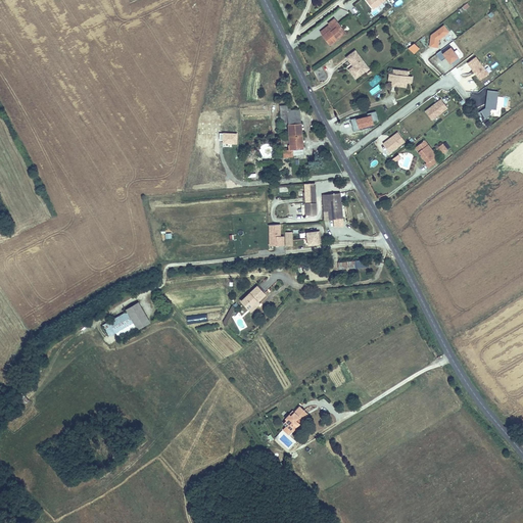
[(365,0),(373,10),(385,0),(365,0)]
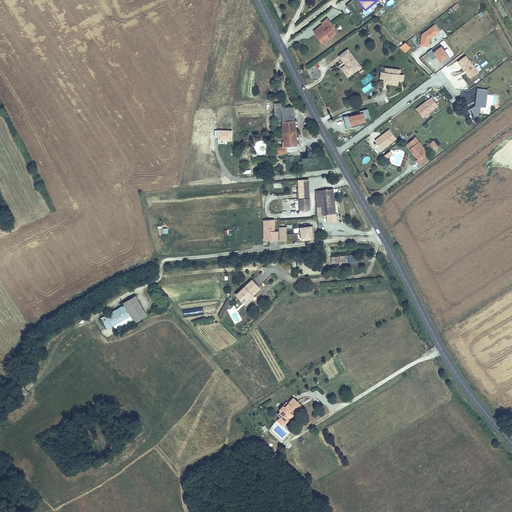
[(324,41),(330,36),(328,34),(337,27),(327,15),(321,20),(326,25),(317,33),(324,41)]
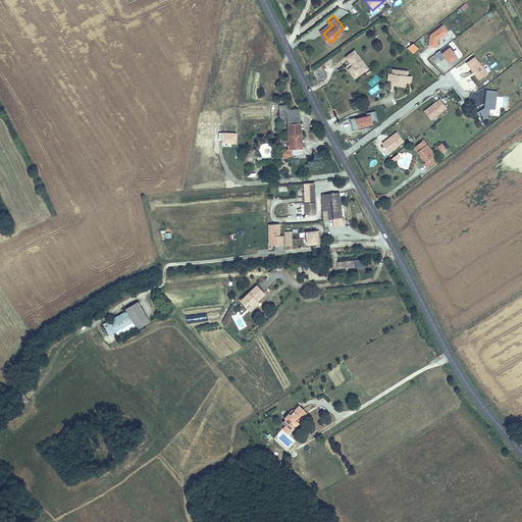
[(438,39),(449,31),(444,24),(431,35),(429,46),(437,46),(438,39)]
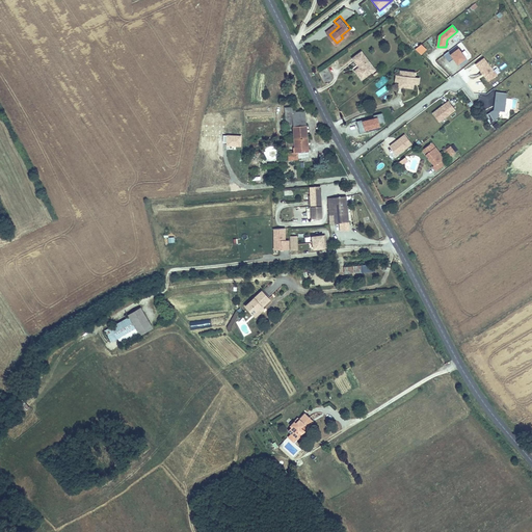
[(341,35),(343,37),(352,30),(350,28),(341,35)]
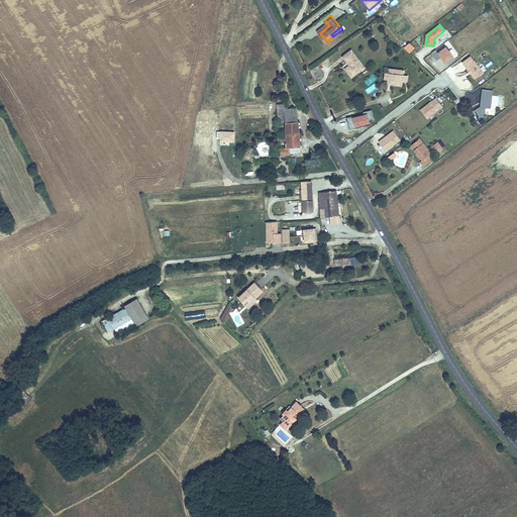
[(403,48),(408,54),(414,48),(409,42),(403,48)]
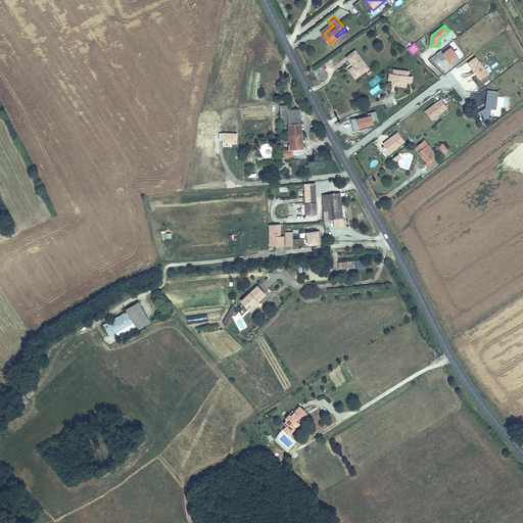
[(461,58),(455,51),(456,50),(453,46),(444,53),(442,50),(437,53),(442,60),(447,57),(453,64),(461,58)]
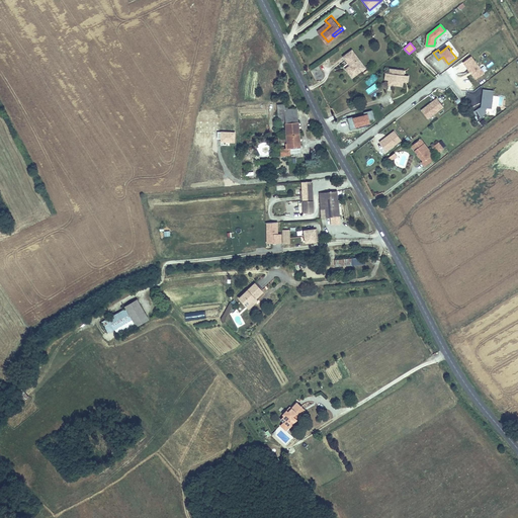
[(362,60),(352,48),(344,54),(349,62),(350,61),(351,62),(351,64),(350,65),(349,64),(346,66),(350,71),(352,70),(355,73),(363,68),(359,63),(362,60)]
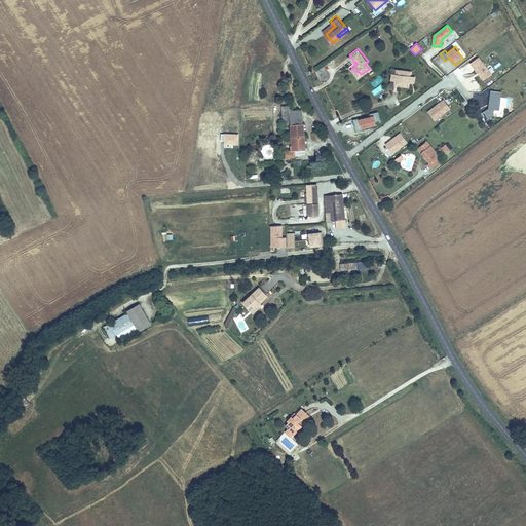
[(491,75),(478,58),(471,64),(478,73),(479,73),(481,75),(480,75),(484,80),(491,75)]
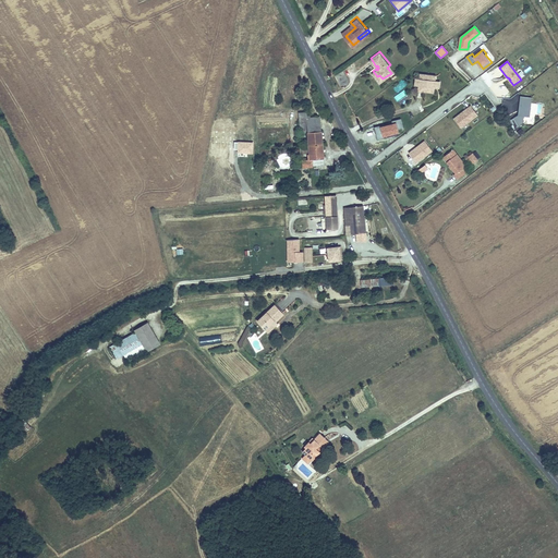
[(419,83),(417,88),(434,91),(434,85),(435,79),(436,73),(420,71),(419,76),(419,83)]
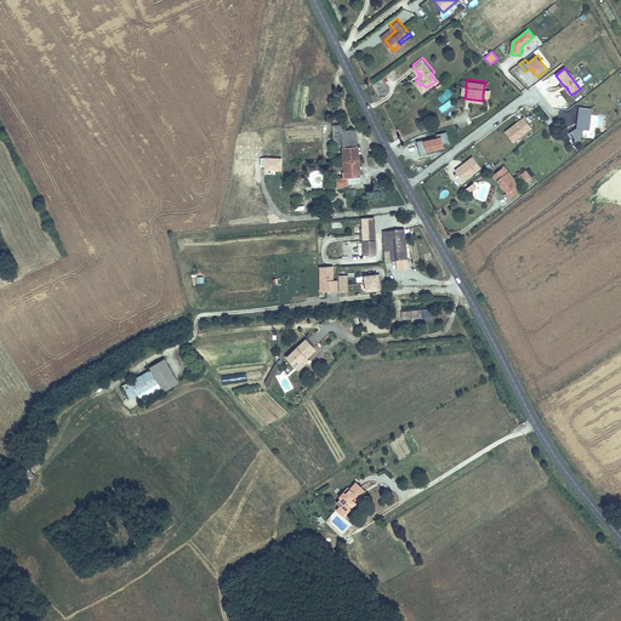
[(440,113),(454,107),(451,101),(438,107),(440,113)]
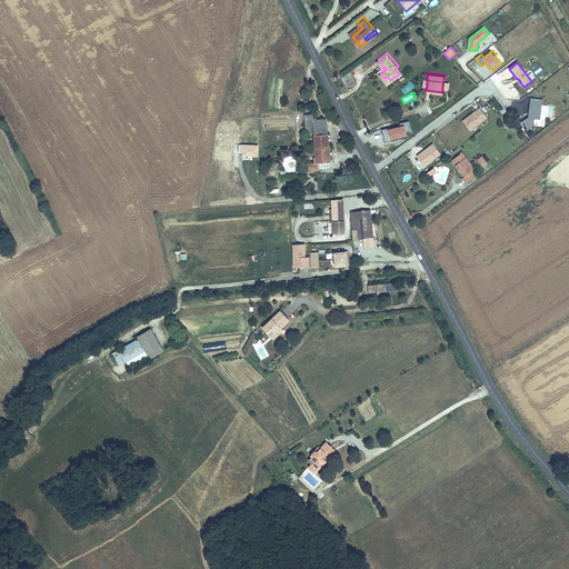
[(540,120),(542,100),(531,99),(529,118),(525,121),(530,129),(533,127),(535,119),(540,120)]
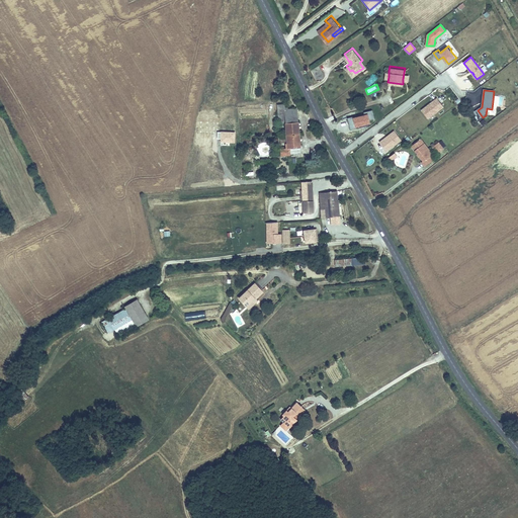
[(444,107),(437,99),(422,110),(428,119),(444,107)]
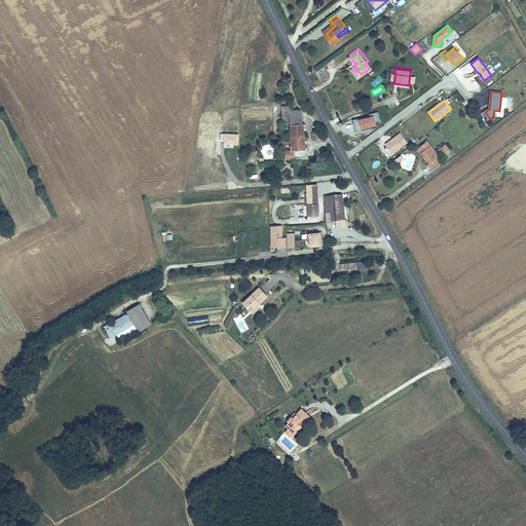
[(299,108),(292,108),(292,103),(282,105),(284,123),(290,122),(291,135),(303,133),(301,115),(300,115),(299,108)]
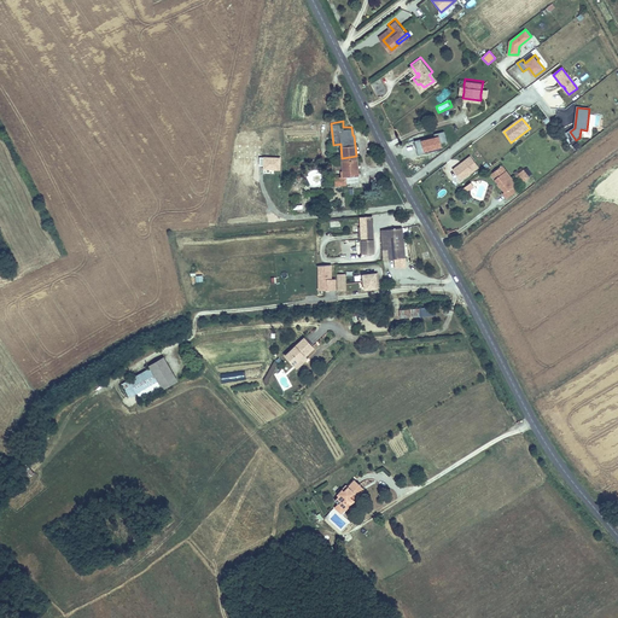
[(357,172),(356,156),(342,158),(343,167),(339,167),(339,172),(336,172),(337,181),(343,181),(347,178),(357,176),(357,172)]
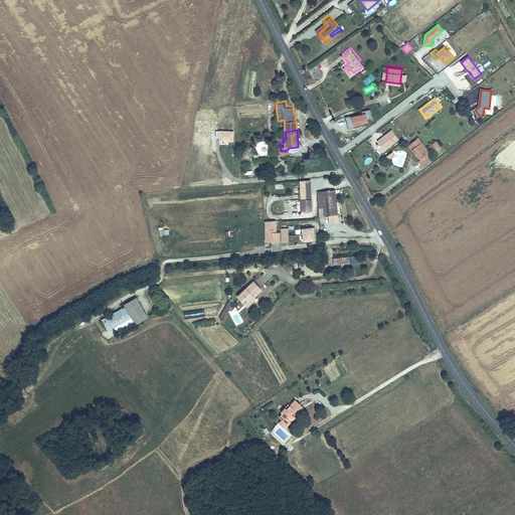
[(384,151),(399,140),(392,131),(377,142),(384,151)]
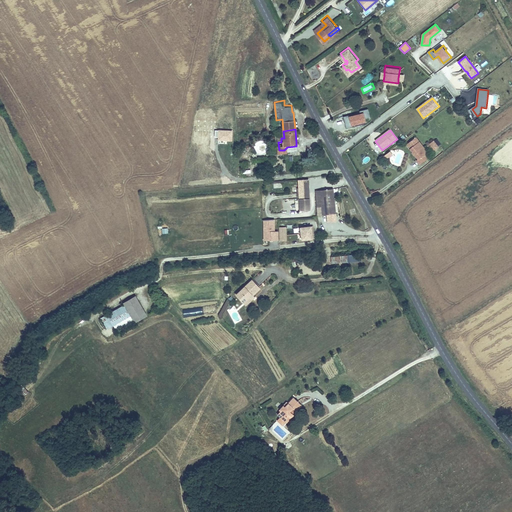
[(416,136),(412,139),(415,143),(411,147),(414,150),(415,152),(419,157),(417,158),(420,162),(429,155),(426,152),(428,150),(416,136)]
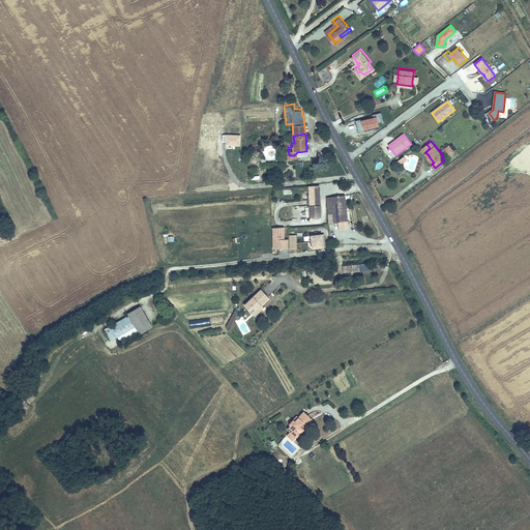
[(449,144),(443,149),(448,155),(454,150),(449,144)]
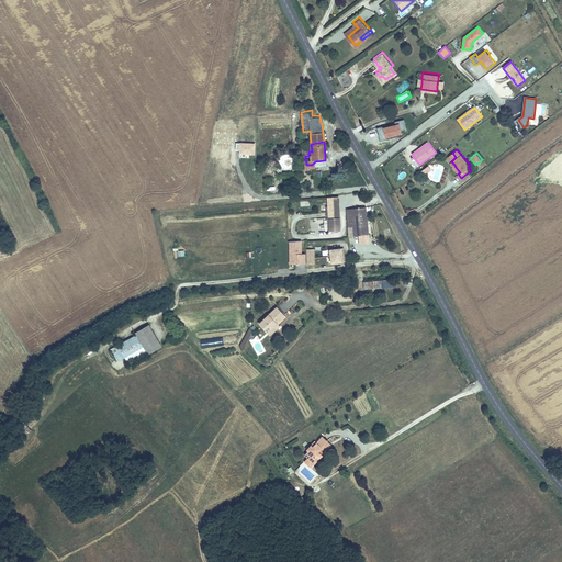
[(327,217),(328,229),(338,229),(338,217),(337,197),(326,197),(327,217)]
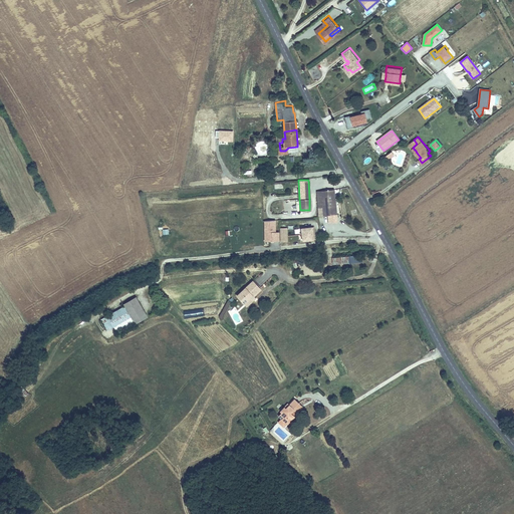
[(332,186),(316,187),(317,203),(321,203),(321,211),(333,210),(332,186)]
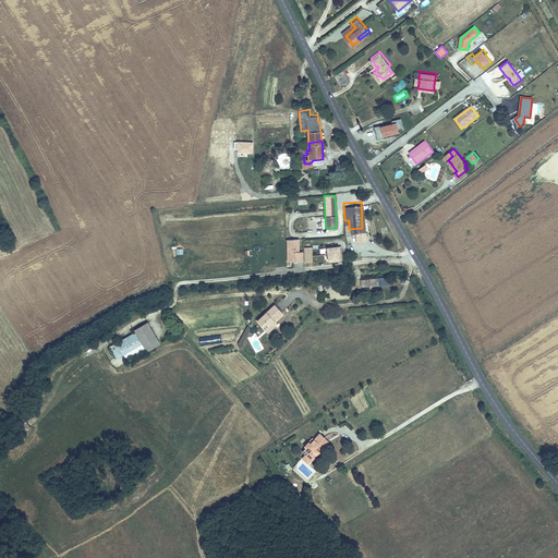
[(340,259),(339,245),(326,246),(327,261),(340,259)]
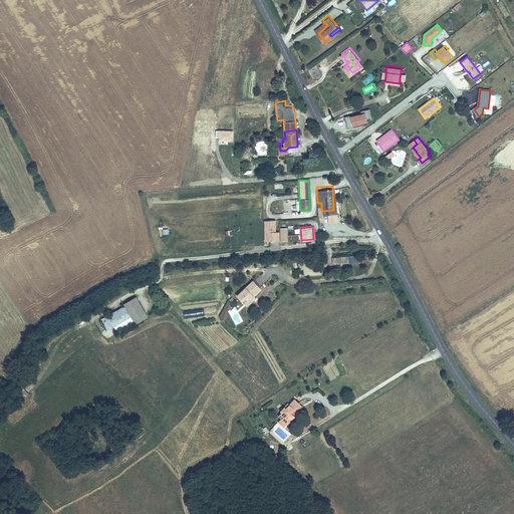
[(236,296),(243,304),(252,296),(259,289),(252,282),(236,296)]
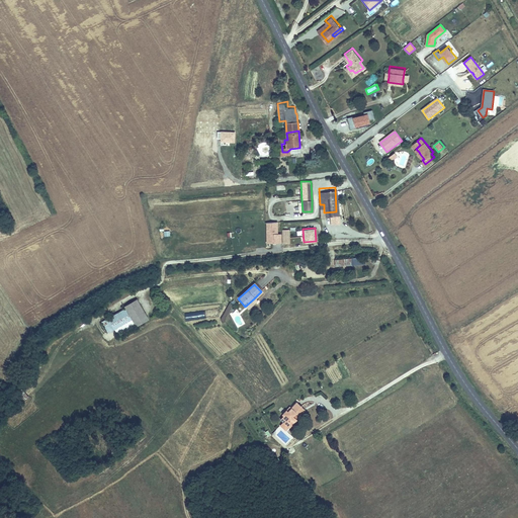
[(147,318),(135,298),(122,307),(136,326),(147,318)]
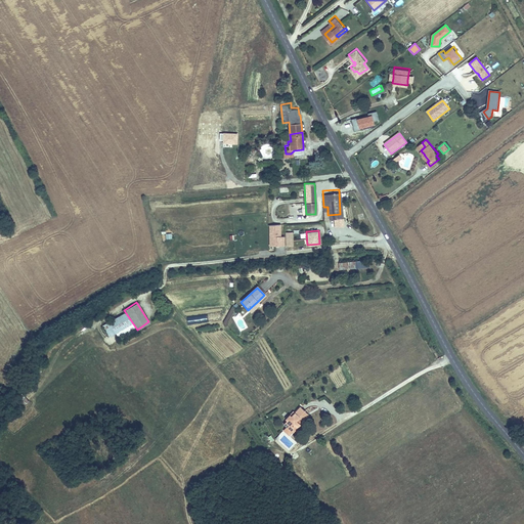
[(257,302),(248,310),(252,313),(260,305),(257,302)]
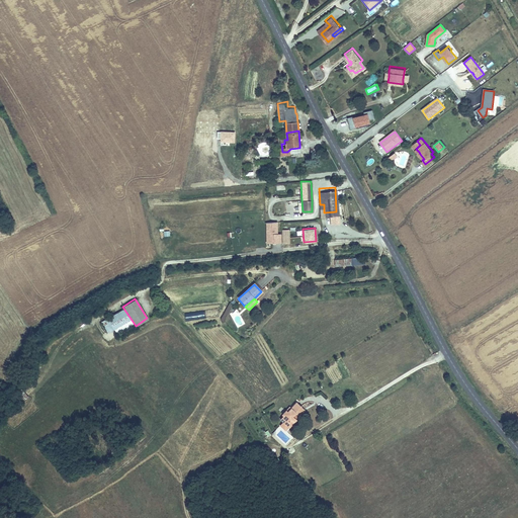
[(185,322),(219,316),(218,307),(184,313),(185,322)]
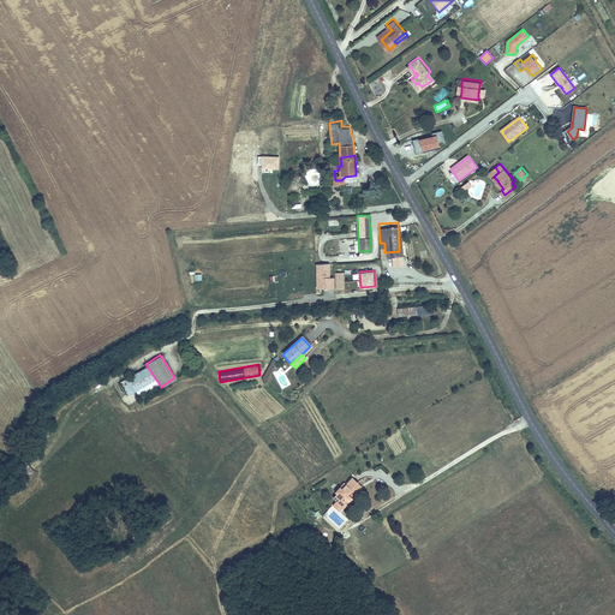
[(341,490),(340,488),(335,493),(338,494),(333,499),(341,505),(348,496),(347,495),(351,490),(354,494),(362,488),(352,478),(346,485),(341,490)]
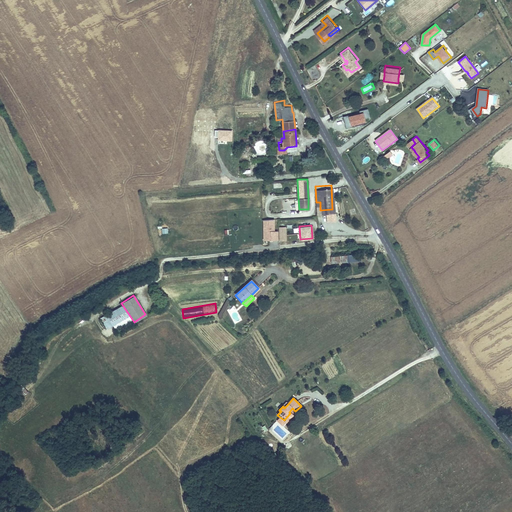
[(290,413),(284,420),(286,423),(293,415),(290,413)]
